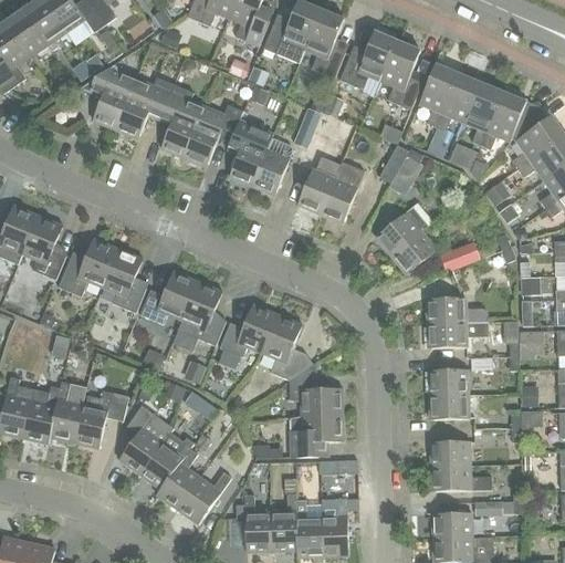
[(30,0),(20,7),(44,43),(63,31),(41,0),(30,0)]
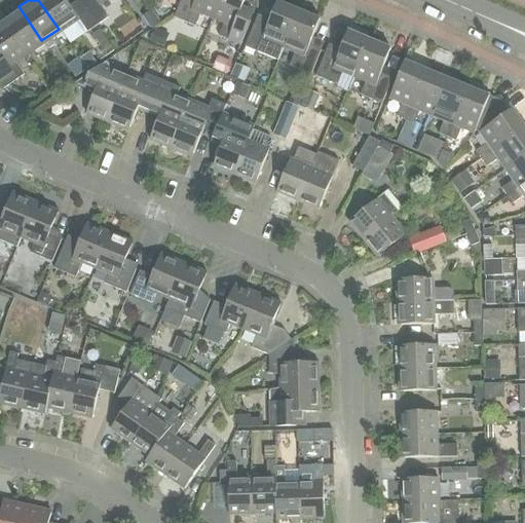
[(38,0),(59,29),(76,16),(84,29),(95,22),(80,0),(70,7),(65,0),(38,0)]
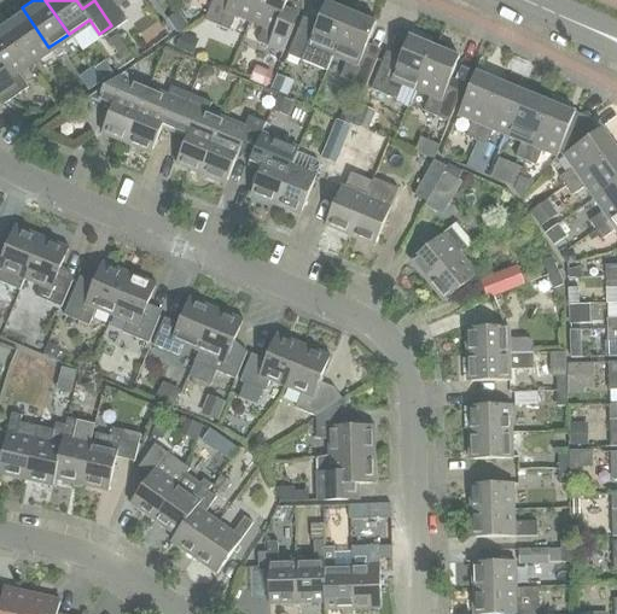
[(94,0),(111,25),(123,18),(114,4),(118,0),(94,0)]
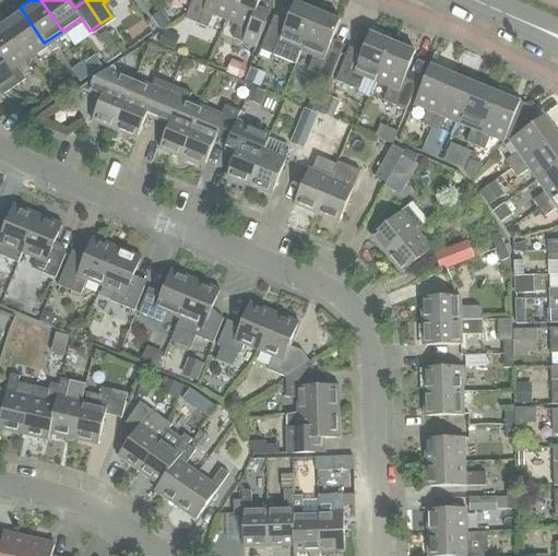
[(224,18),(230,0),(190,0),(183,15),(206,25),(212,12),(224,18)]
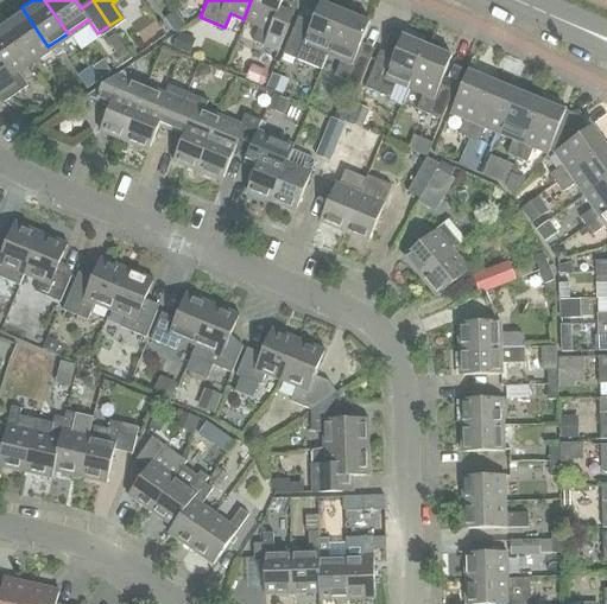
[(251,0),(244,19),(258,24),(252,39),(277,49),(288,21),(274,16),(280,0),(251,0)]
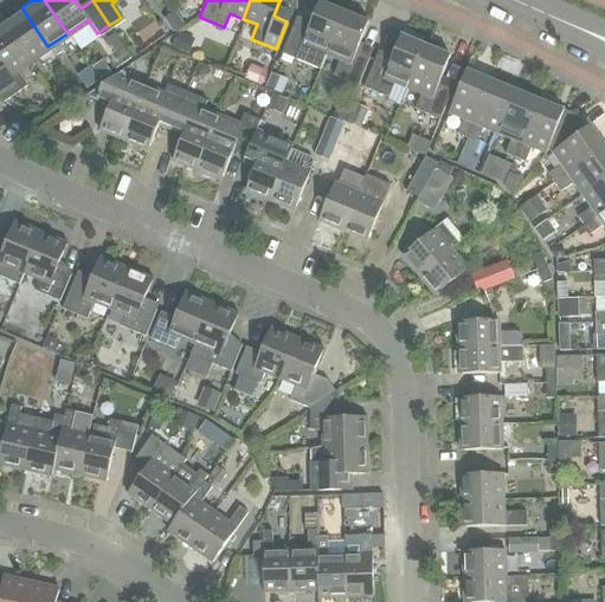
[(324,52),(342,10),(320,0),(317,0),(306,28),(293,23),(281,51),(320,68),(326,52),(324,52)]
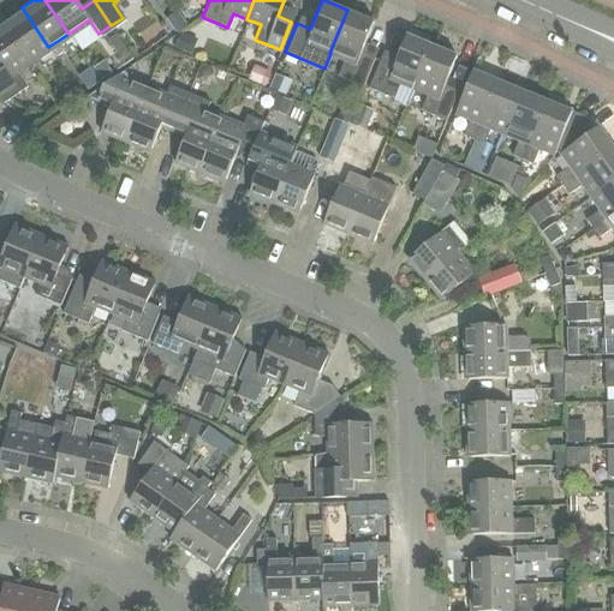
[(22,7),(1,22),(28,61),(48,47),(22,7)]
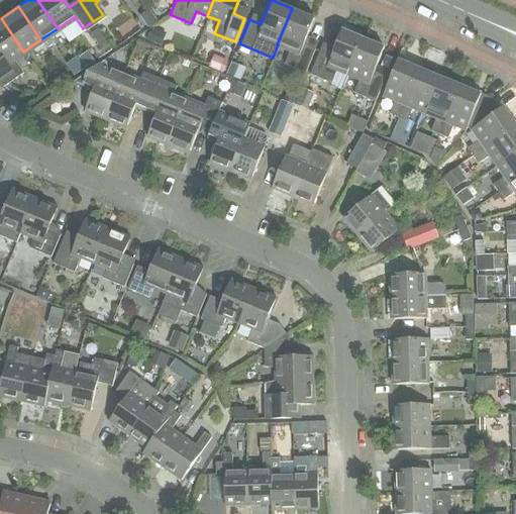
[(148,7),(138,14),(146,25),(157,18),(148,7)]
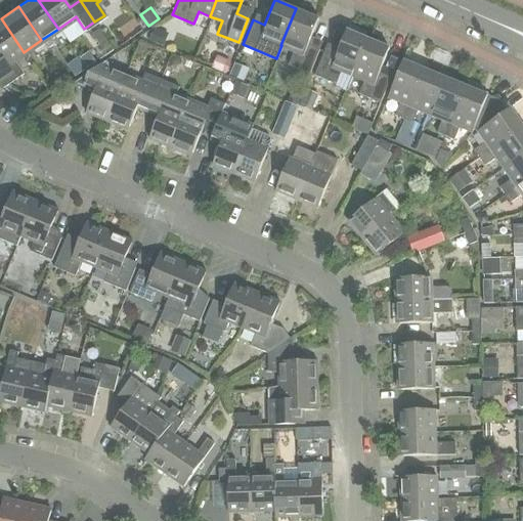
[(317,17),(296,8),(280,45),(281,45),(293,50),(288,62),(309,72),(318,47),(307,42),(317,17)]
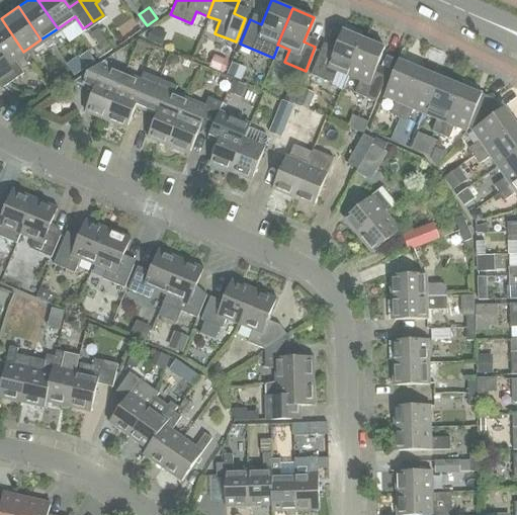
[(0,83),(1,85),(22,70),(14,58),(23,52),(1,18),(0,18),(0,83)]
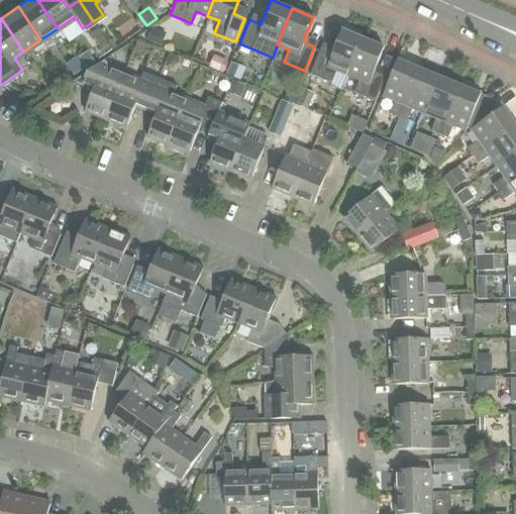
[(150,26),(146,36),(156,40),(161,30),(150,26)]
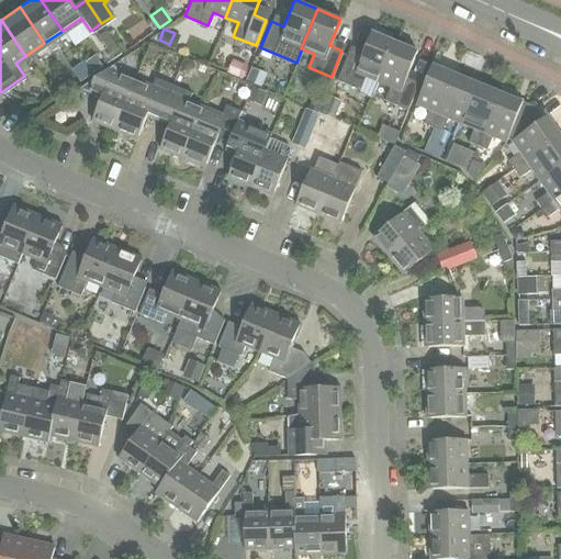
[(105,30),(97,35),(109,52),(116,46),(105,30)]
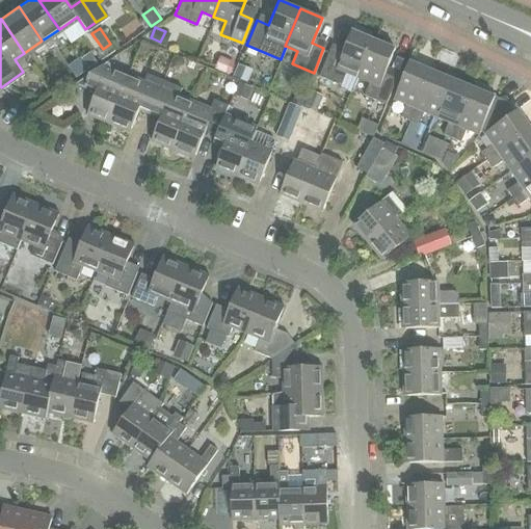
[(356,76),(372,37),(350,29),(340,55),(328,50),(318,74),(340,83),(345,71),(356,76)]
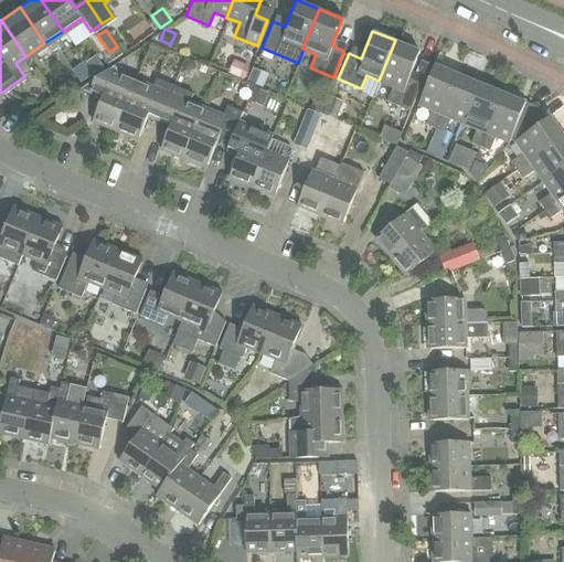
[(395,40),(379,81),(391,85),(385,99),(408,108),(419,83),(407,77),(418,50),(395,40)]
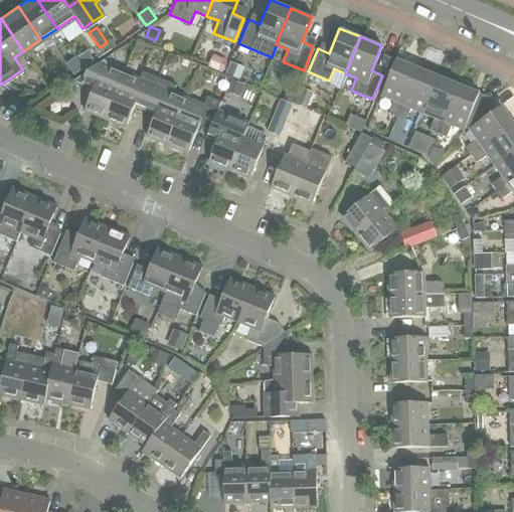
[(86,47),(77,53),(84,63),(93,57),(86,47)]
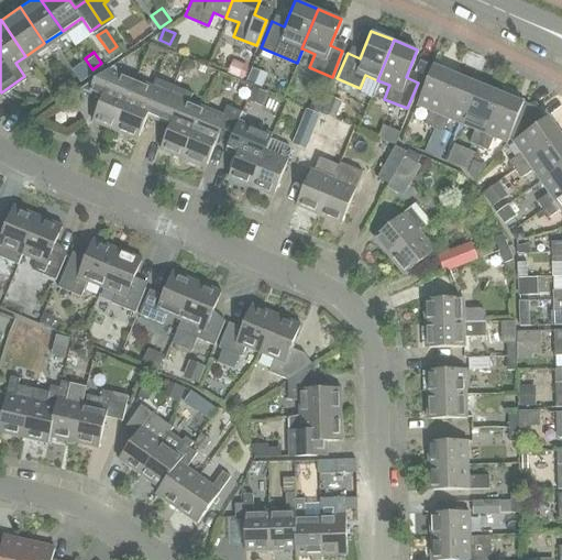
[(184,59),(182,63),(183,67),(186,69),(190,69),(193,65),(191,61),(188,58),(184,59)]
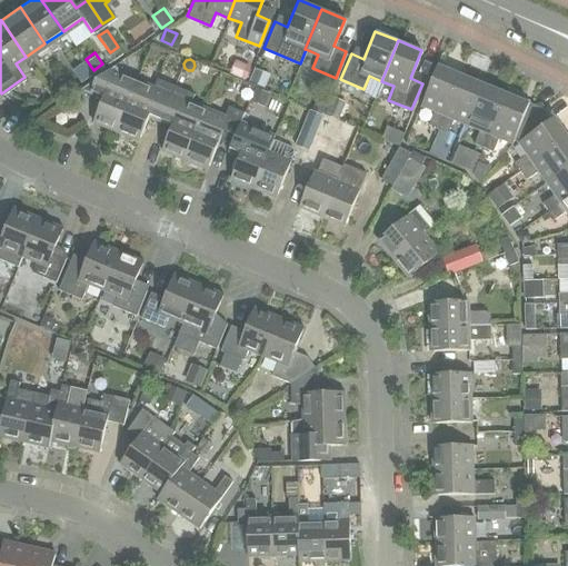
[(92,72),(86,61),(73,69),(81,80),(92,72)]
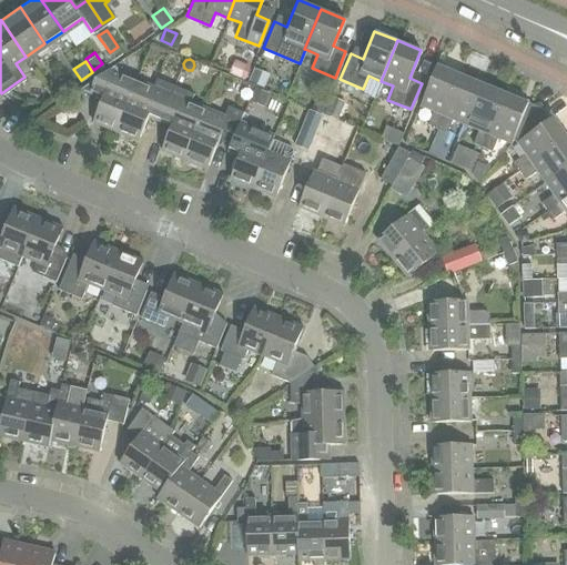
[(233,61),(229,72),(244,78),(249,67),(233,61)]
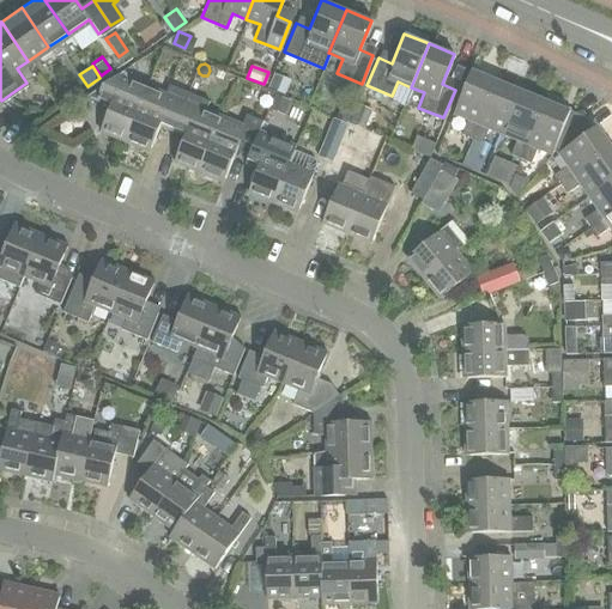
[(461,133),(471,136),(495,79),(470,68),(452,111),(467,117),(461,133)]
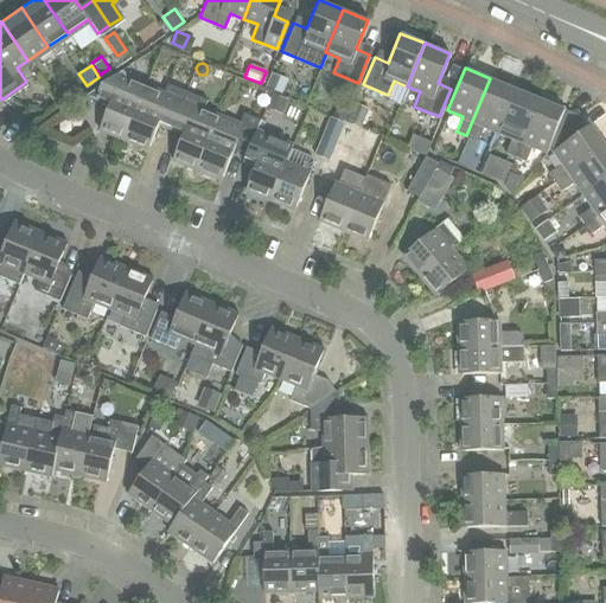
[(121,69),(85,94),(108,103),(97,128),(122,138),(145,83),(126,76),(121,69)]
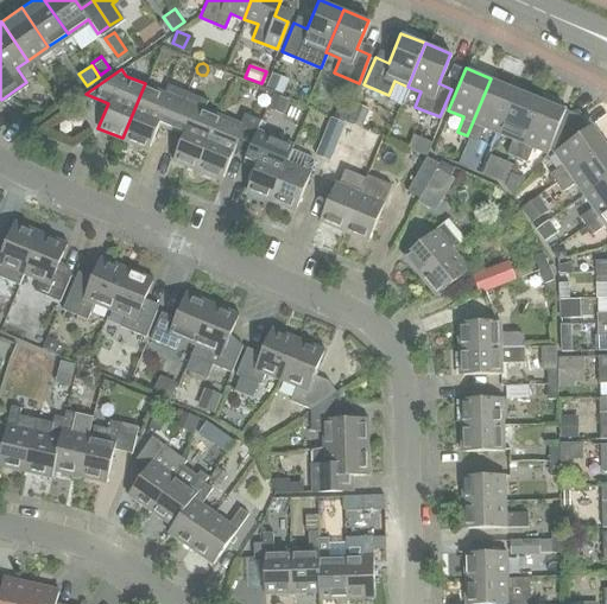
[(271,72),(265,86),(278,90),(280,83),(277,75),(271,72)]
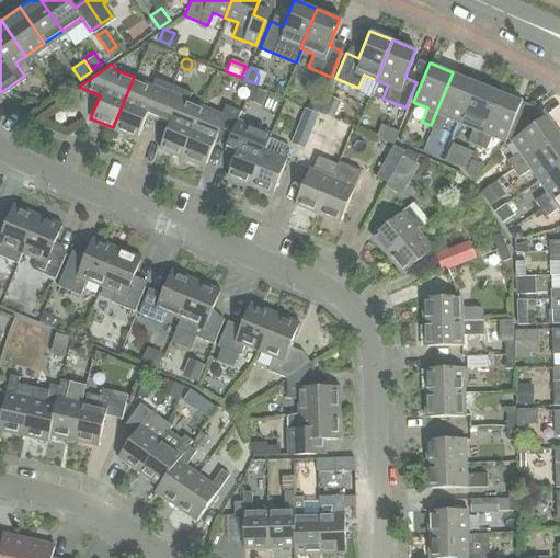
[(446,116),(459,121),(476,81),(453,72),(431,125),(441,129),(446,116)]
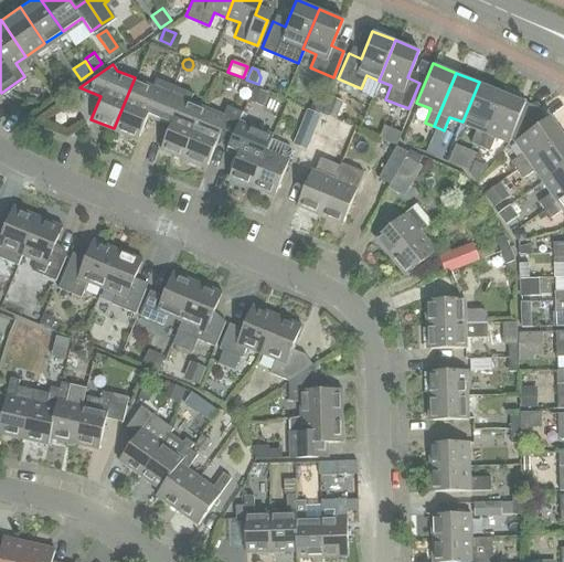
[(67,76),(56,83),(63,92),(74,84),(67,76)]
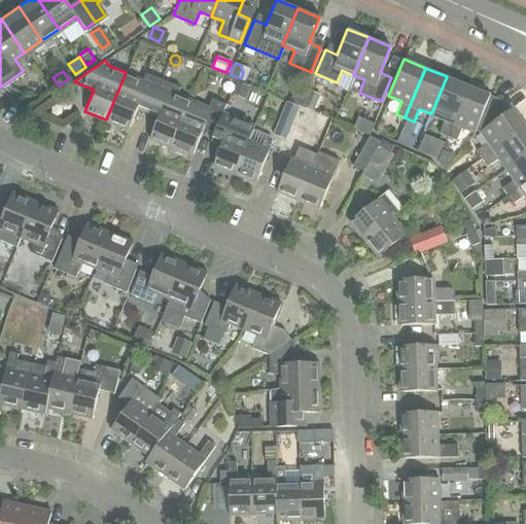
[(126,72),(106,119),(128,129),(137,107),(147,111),(161,78),(145,71),(141,79),(126,72)]
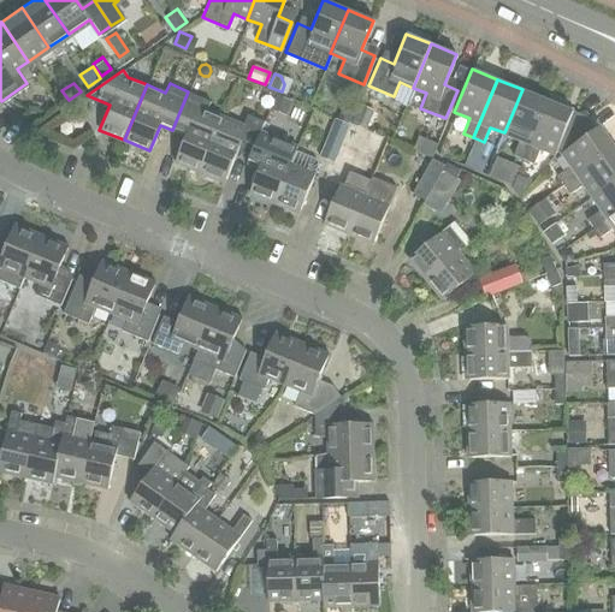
[(512,153),(522,158),(547,100),(522,89),(504,132),(518,138),(512,153)]
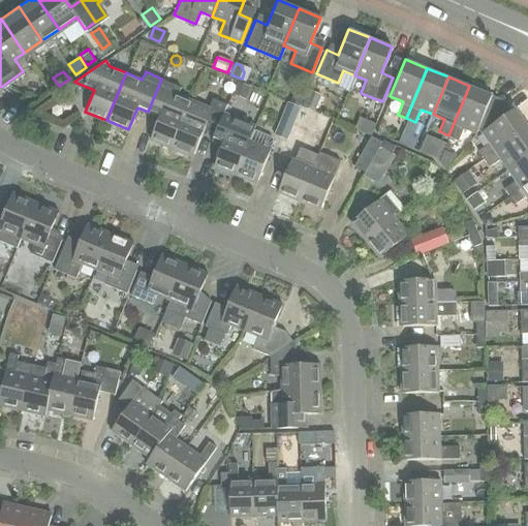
[(161,79),(148,112),(158,117),(149,137),(171,147),(190,99),(177,94),(180,86),(161,79)]
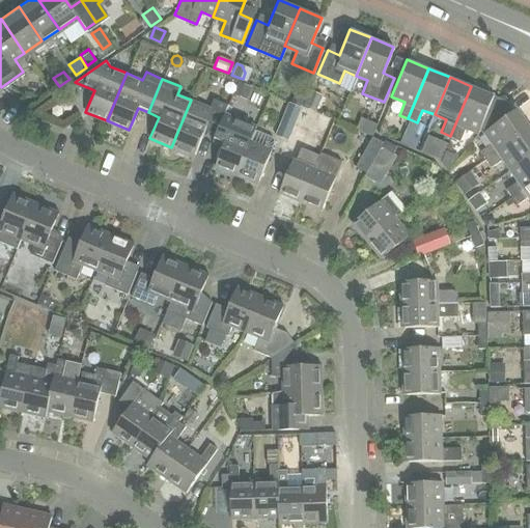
[(239,81),(233,92),(246,96),(250,85),(239,81)]
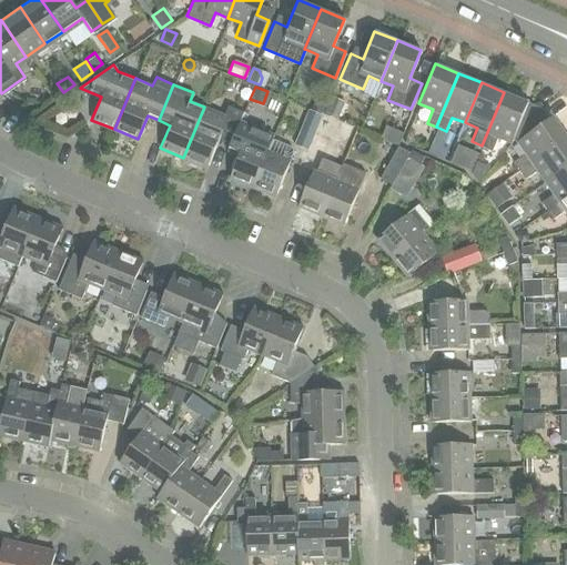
[(317,92),(311,107),(322,111),(328,98),(317,92)]
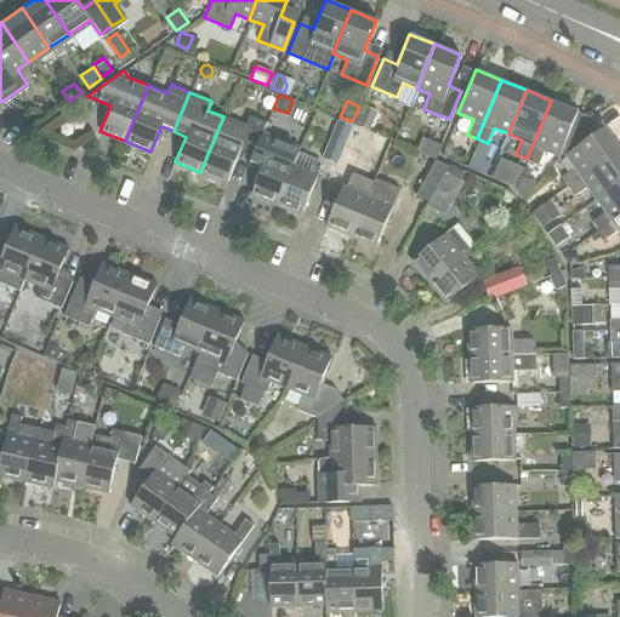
[(558,155),(559,152),(576,110),(551,101),(527,159),(536,164),(544,148),(558,155)]
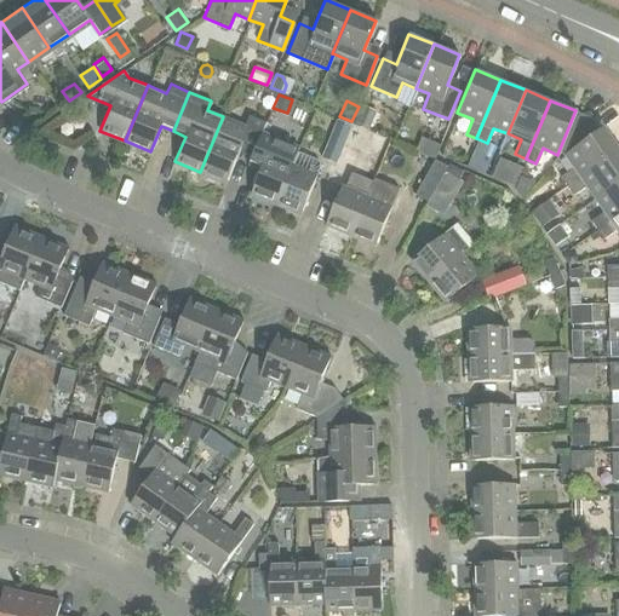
[(359,107),(351,121),(367,128),(376,109),(360,102),(359,107)]
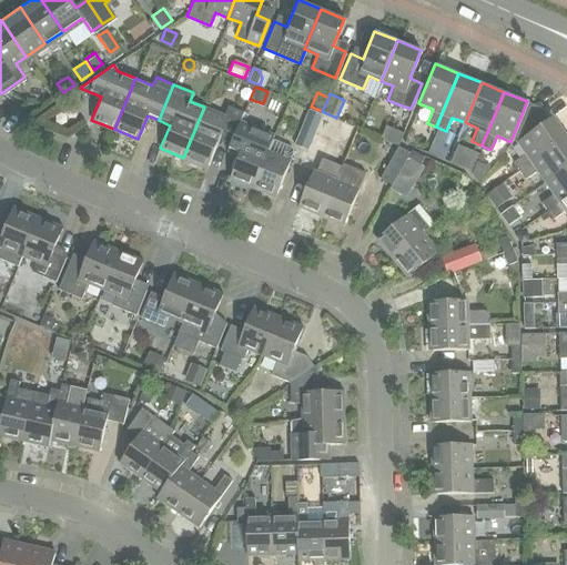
[(513,160),(518,169),(566,135),(552,115),(548,118),(540,107),(527,101),(512,139),(516,140),(525,152),(513,160)]
